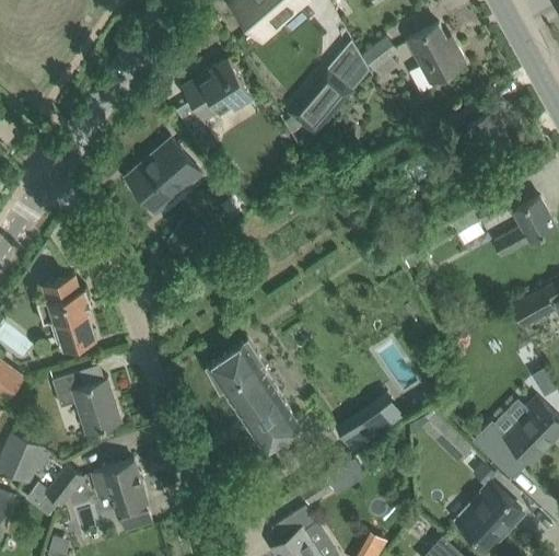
[(292,13),(306,0),(237,0),(231,7),(270,51),(302,25),(292,13)]
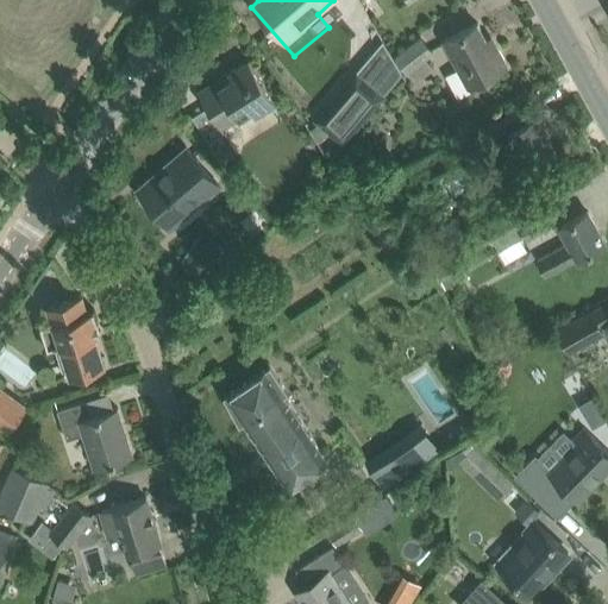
[(353,0),(344,0),(331,8),(353,44),(374,32),(362,13),(353,0)]
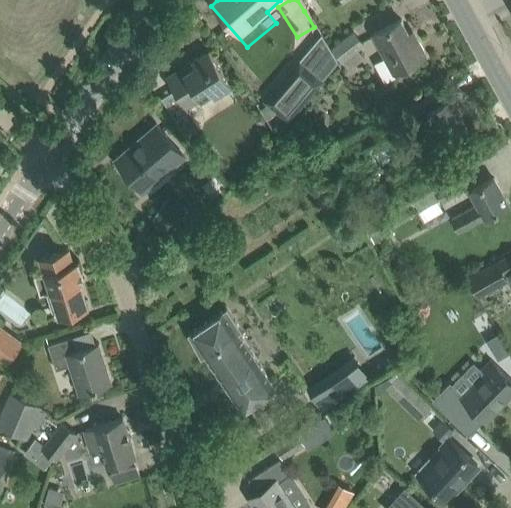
[(392,76),(407,68),(425,58),(417,43),(412,45),(400,23),(372,38),(392,76)]
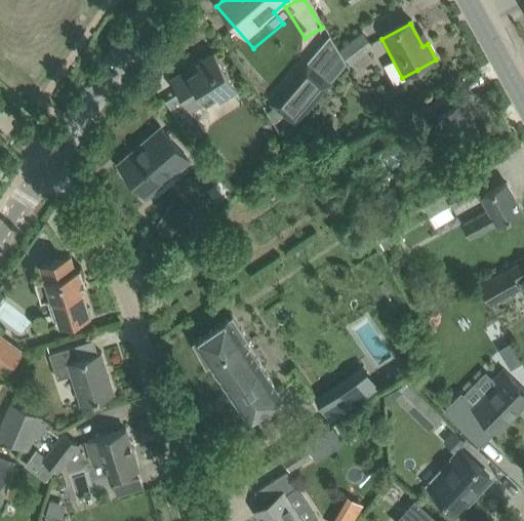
[(361,35),(339,53),(351,67),(365,55),(367,54),(373,49),(361,35)]
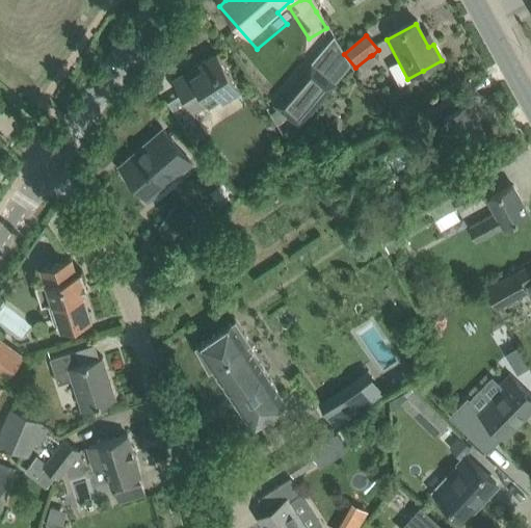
[(341,50),(323,61),(340,79),(351,69),(341,50)]
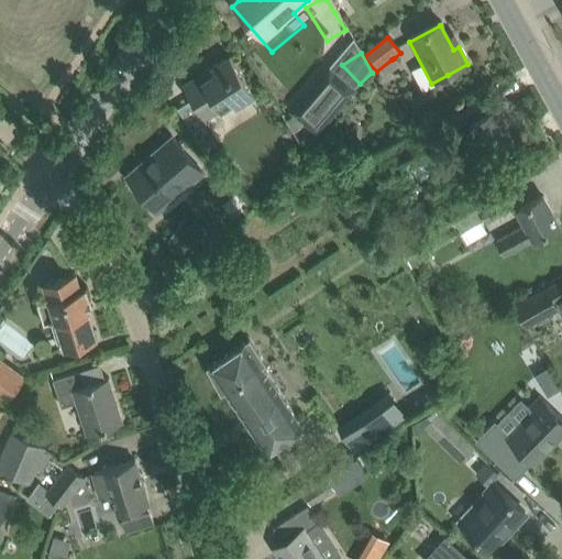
[(234,110),(253,98),(229,58),(182,89),(204,122),(231,105),(234,110)]
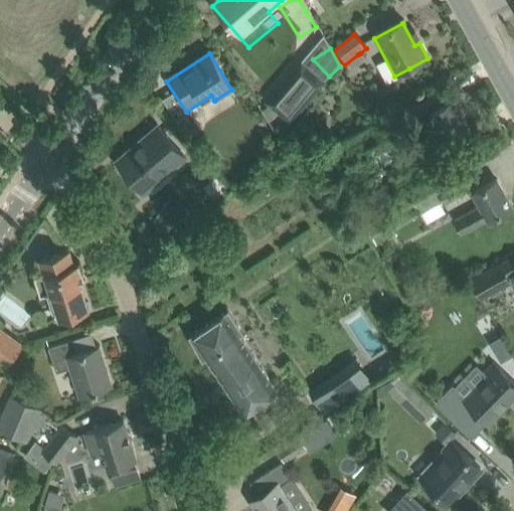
[(300,59),(264,101),(288,123),(324,79),(300,59)]
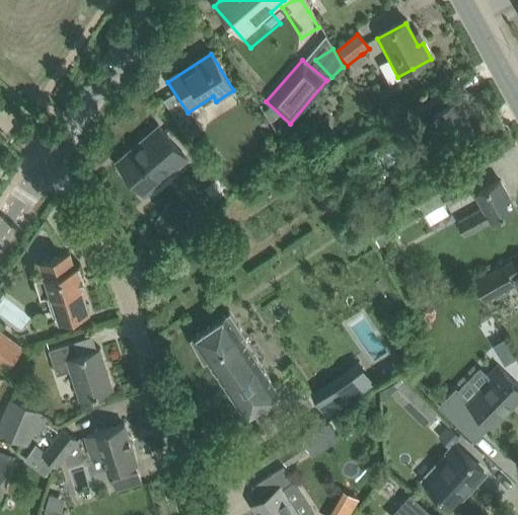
[(449,145),(453,143),(471,133),(455,103),(433,116),(449,145)]
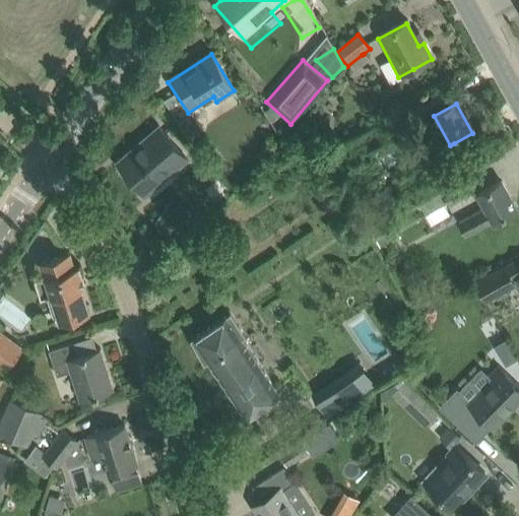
[(190,116),(177,124),(187,140),(200,132),(190,116)]
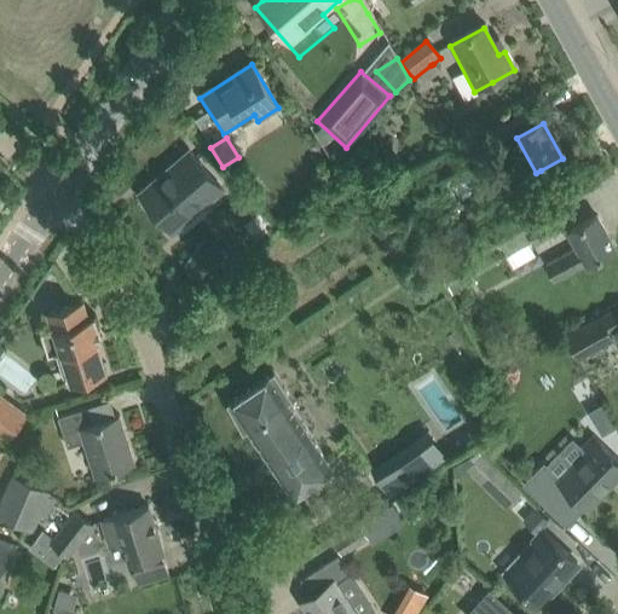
[(157,180),(139,197),(166,229),(198,201),(206,208),(223,193),(215,186),(189,154),(179,162),(182,164),(160,183),(157,180)]
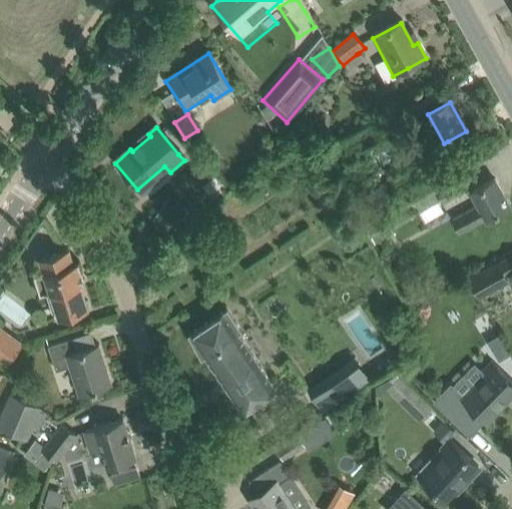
[(208,172),(186,202),(197,210),(219,181),(208,172)]
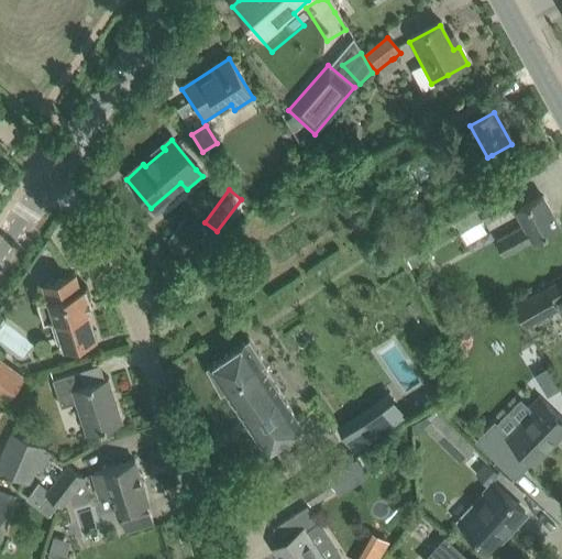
[(506,194),(453,222),(466,247),(486,236),(480,223),(482,222),(484,226),(514,209),(506,194)]
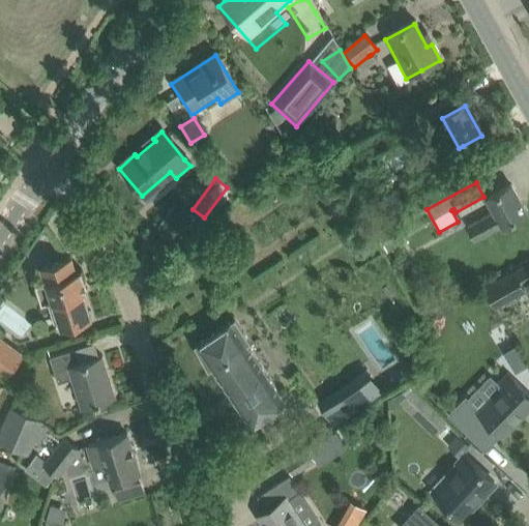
[(501,228),(507,225),(525,215),(509,187),(487,200),(494,214),(466,230),(473,243),(501,228)]
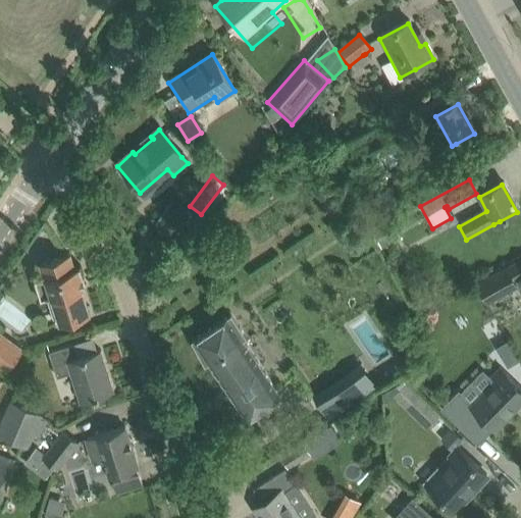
[(171,203),(155,225),(175,240),(192,216),(171,203)]
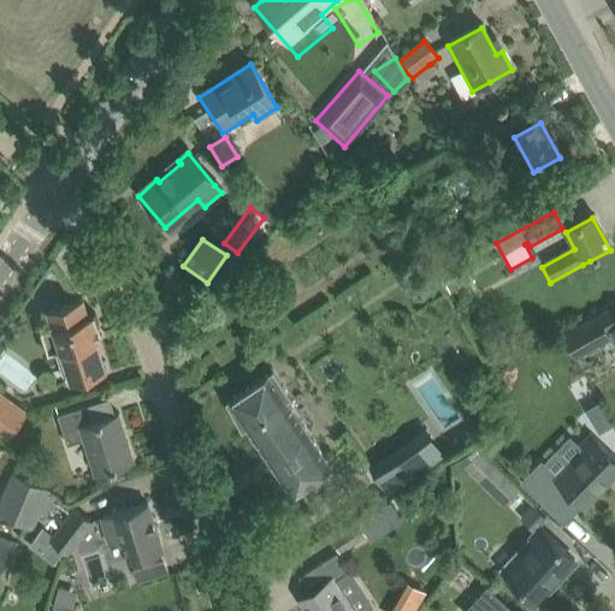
[(52,330),(40,333),(47,357),(59,353),(70,384),(104,373),(90,331),(98,328),(93,316),(87,319),(82,303),(47,315),(52,330)]
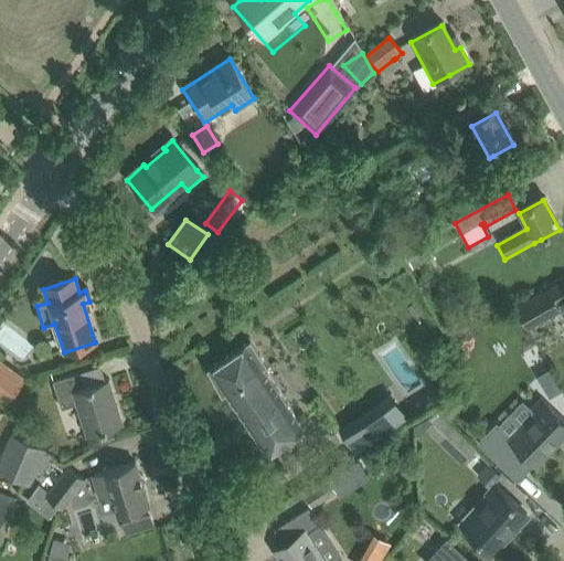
[(541,325),(559,315),(546,294),(515,310),(527,331),(529,331),(534,340),(546,334),(541,325)]
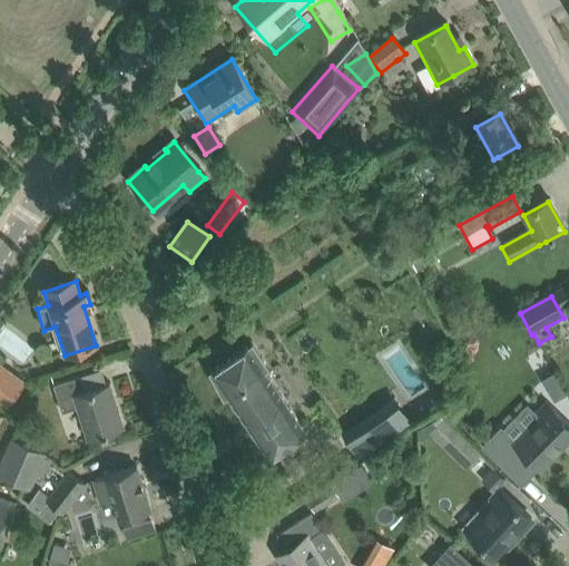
[(270,459),(298,439),(306,435),(265,373),(268,371),(253,347),(242,354),(209,374),(223,400),(227,398),(270,459)]
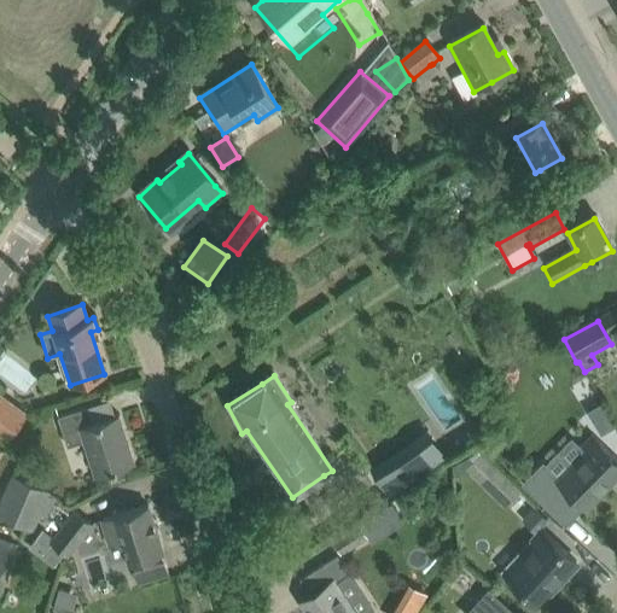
[(513,381),(501,383),(504,400),(514,398),(513,381)]
